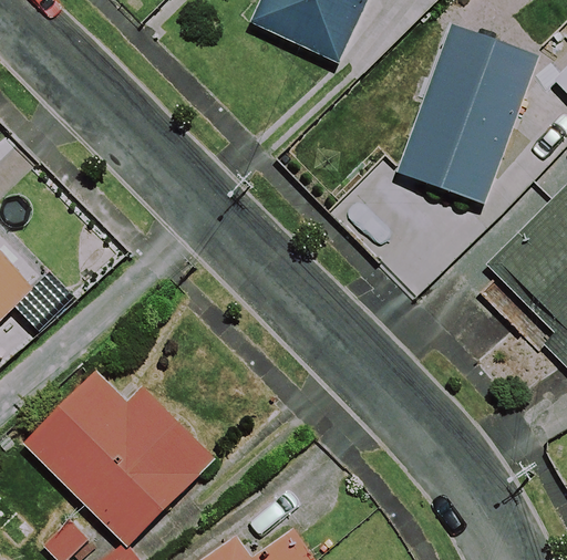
[(259,0),(249,22),(337,63),(366,0),(259,0)]
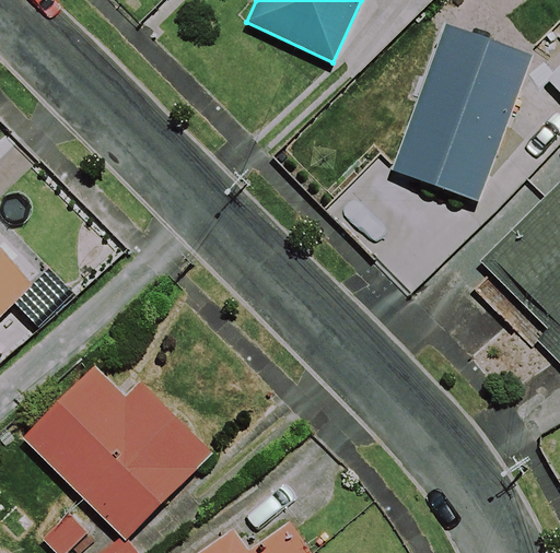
[(532,56),(439,21),(412,91),(420,94),(391,171),(476,202),(532,56)]
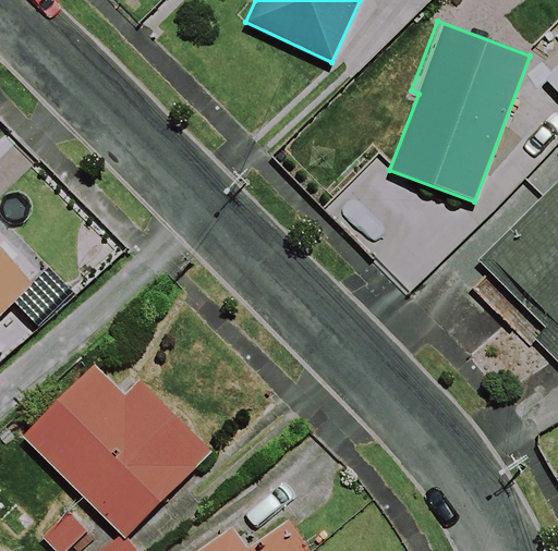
[(557,62),(542,78),(557,94),(557,62)]
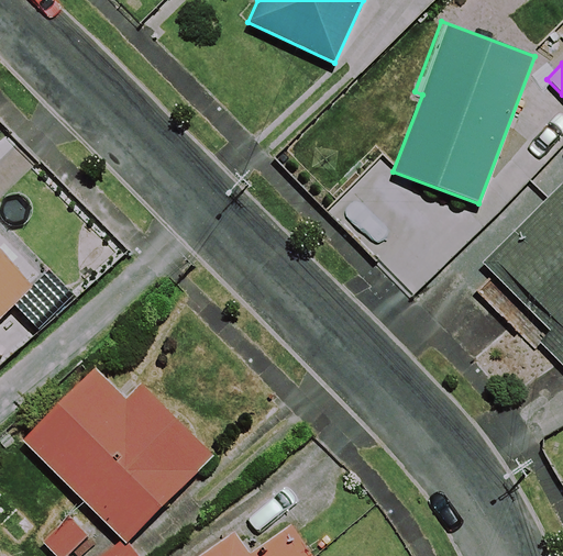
[(505,269),(485,292),(562,363),(562,182),(494,259),(505,269)]
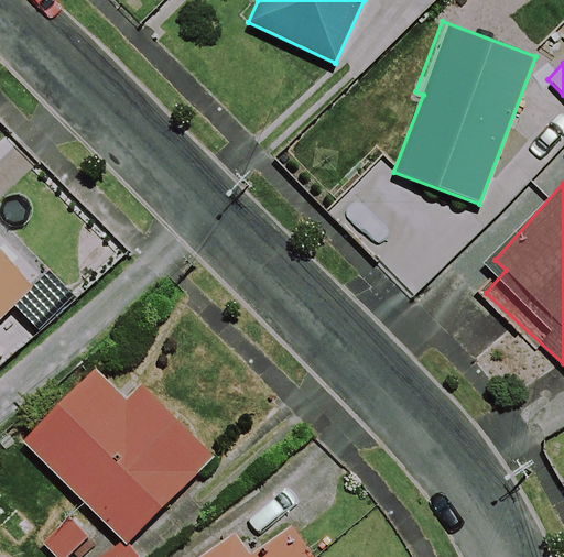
[(0,318),(44,275),(0,229),(0,318)]
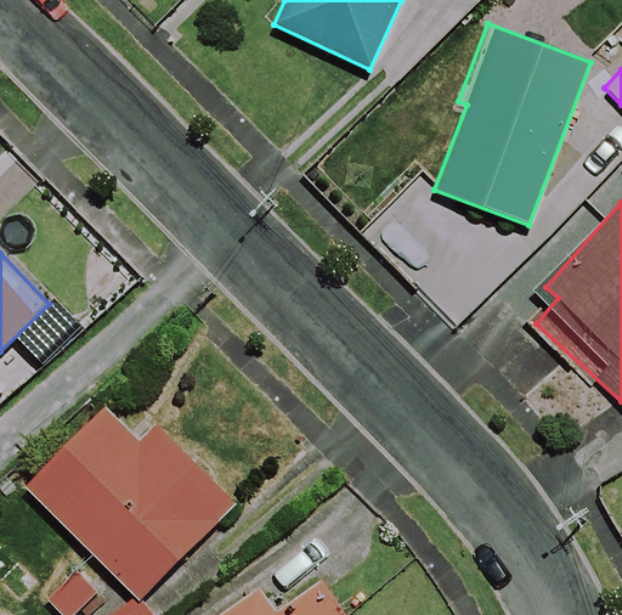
[(131,432),(106,406),(26,486),(139,601),(235,505),(147,416),(131,432)]
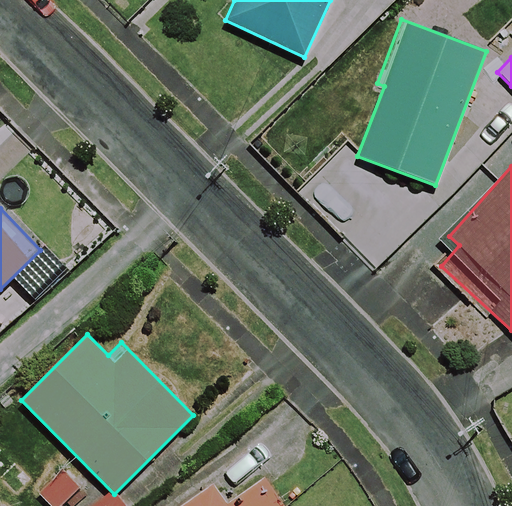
[(235,499),(218,475),(173,505),(289,505),(269,476),(235,499)]
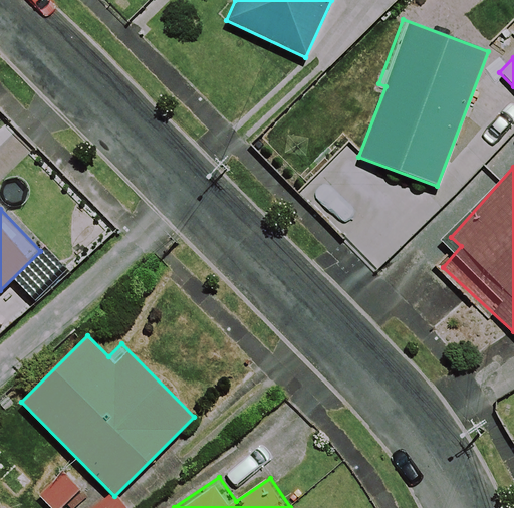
All buildings are outlined.
